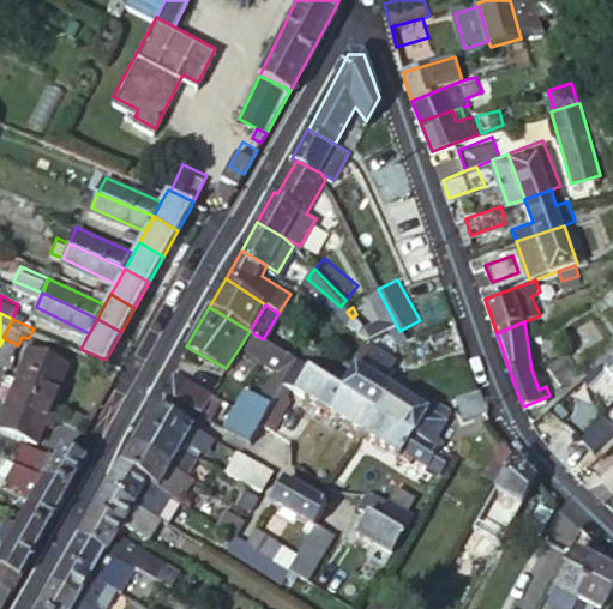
[(275,367),(284,351),(277,348),(263,339),(250,331),(240,347),(275,367)]
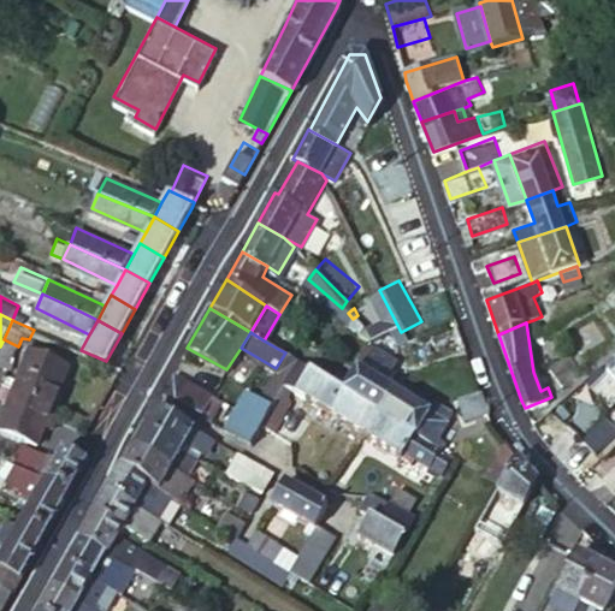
[(30,344),(17,377),(13,385),(52,402),(69,361),(30,344)]
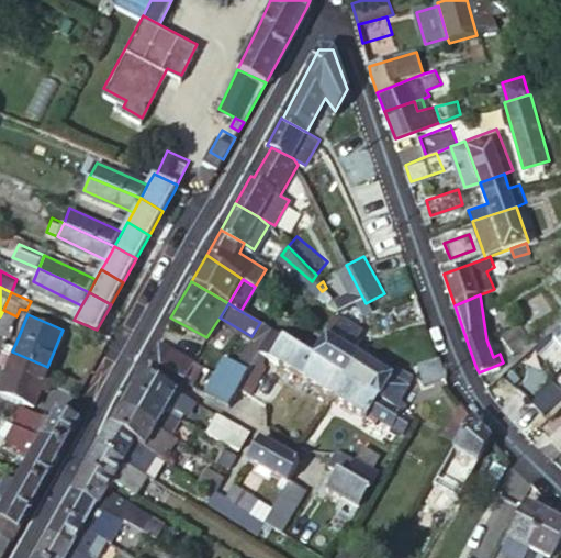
[(359,332),(335,317),(325,335),(355,352),(361,339),(356,337),(359,332)]
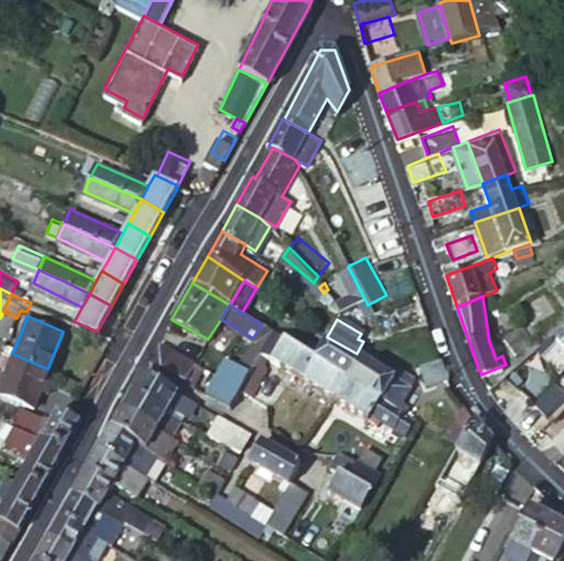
[(521,324),(503,337),(515,353),(533,341),(521,324)]
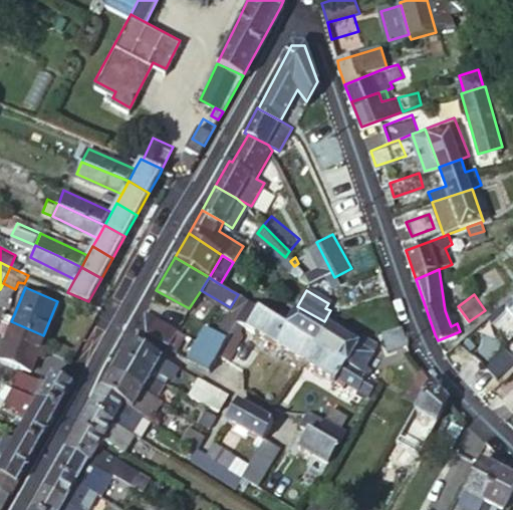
[(289,320),(297,306),(286,299),(276,314),(289,320)]
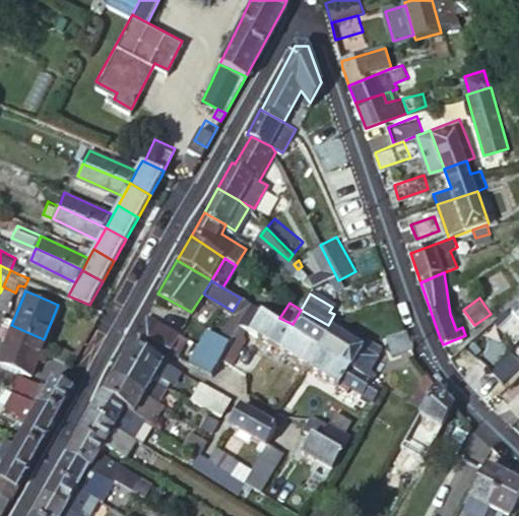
[(309,366),(320,347),(313,342),(289,329),(269,316),(252,305),(240,325),(309,366)]
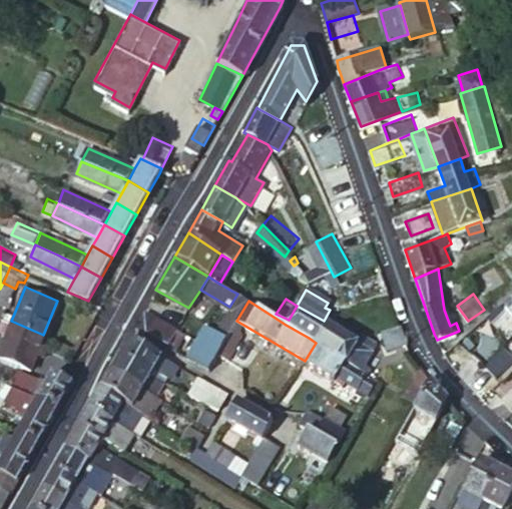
[(316,343),(327,323),(324,321),(297,306),(289,320),(286,325),(309,338),(316,343)]
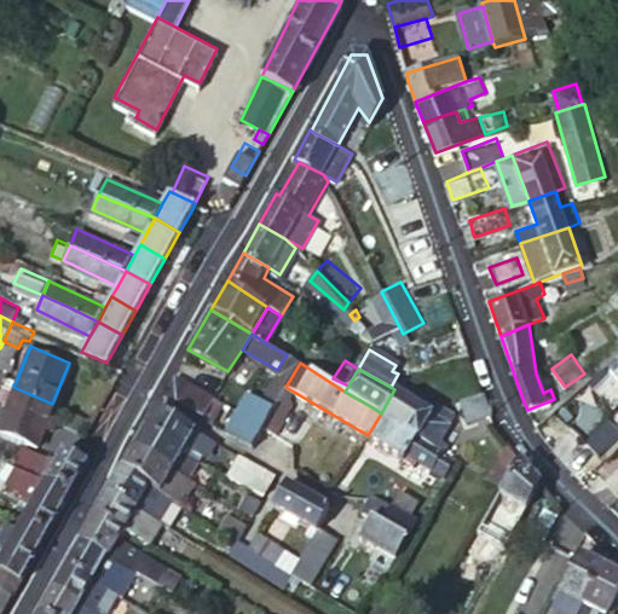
[(174,374),(162,394),(200,417),(212,395),(174,374)]
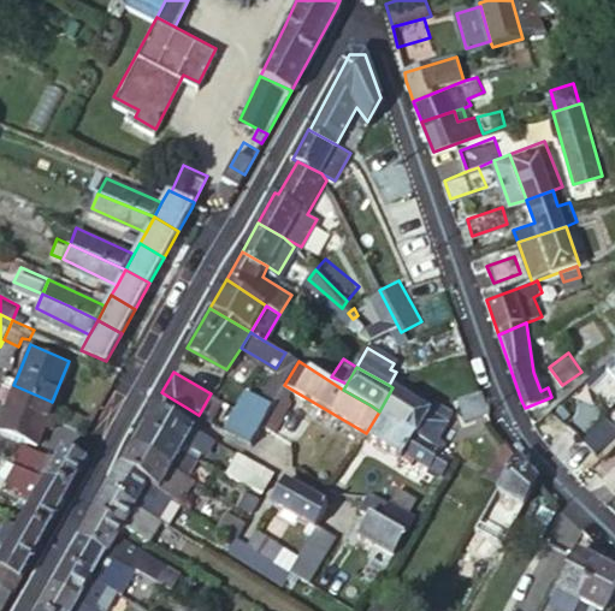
[(614,377),(609,372),(602,378),(614,391),(614,377)]
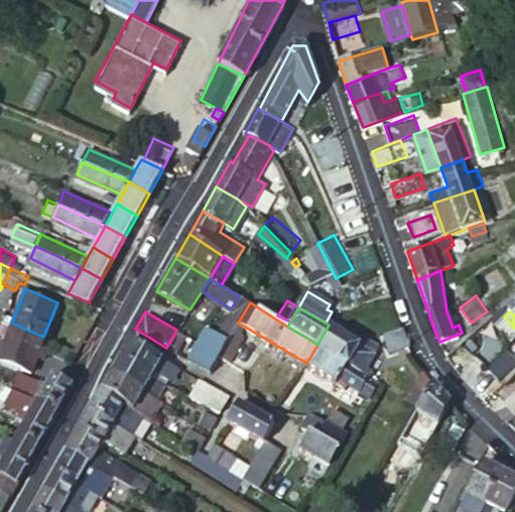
[(227,342),(236,326),(225,318),(216,335),(227,342)]
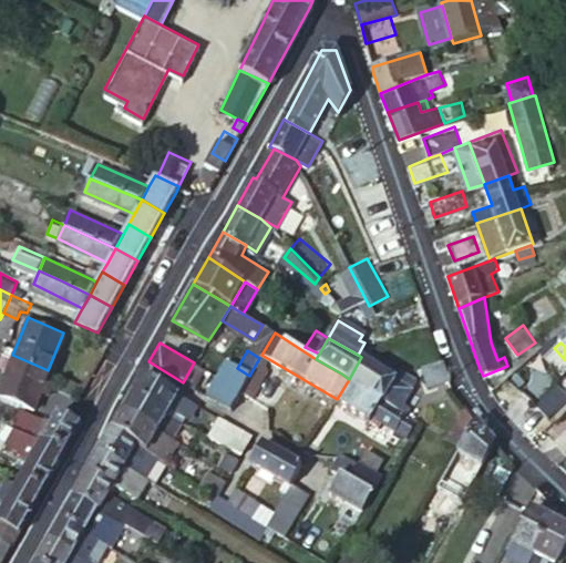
[(48,370),(12,355),(0,385),(0,391),(32,407),(40,388),(48,391),(55,374),(48,370)]
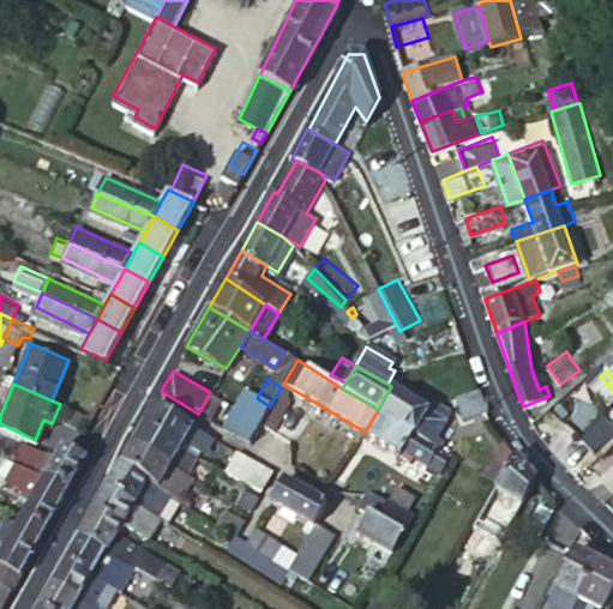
[(290,401),(283,384),(281,387),(270,406),(260,424),(271,430),(290,401)]
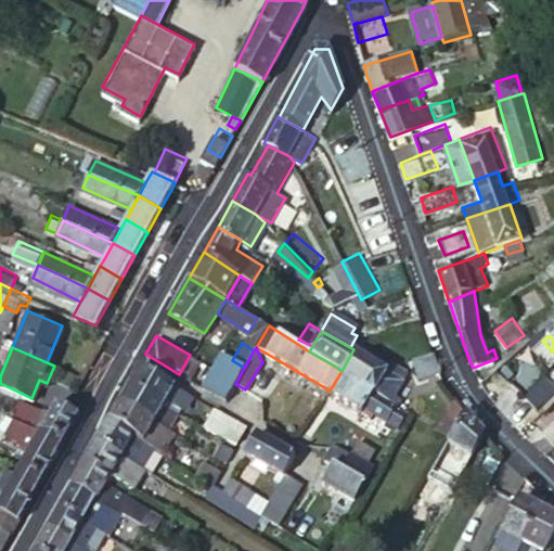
[(359,349),(353,349),(342,371),(394,402),(398,405),(402,397),(395,393),(403,379),(387,371),(371,361),(370,355),(359,349)]
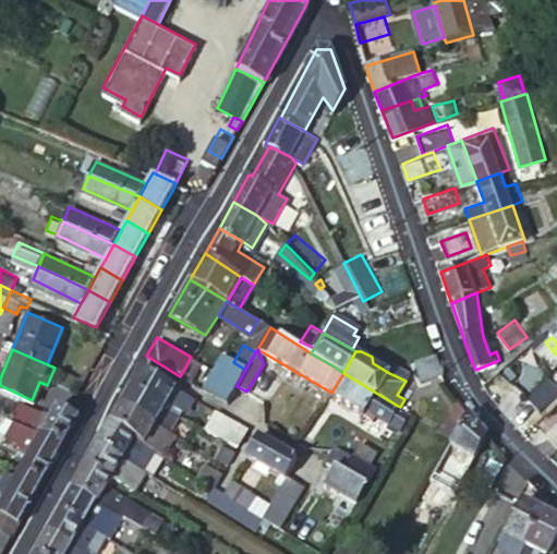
[(427,381),(442,375),(435,354),(421,360),(427,381)]
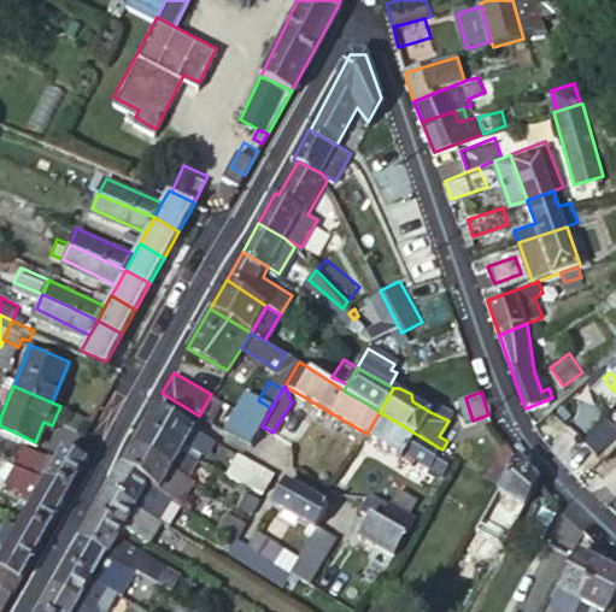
[(224,430),(251,445),(262,427),(271,409),(258,400),(246,393),(224,430)]
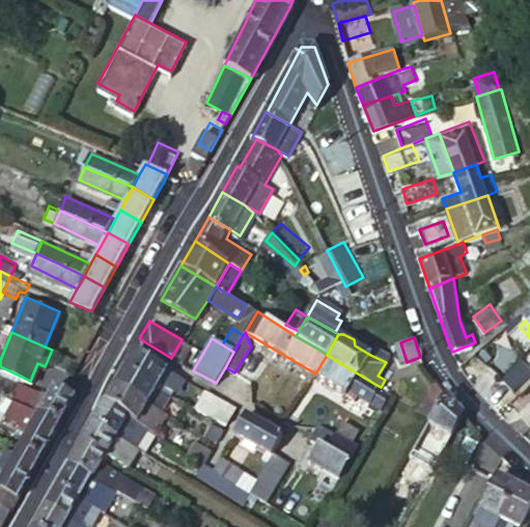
[(377,345),(370,355),(386,362),(391,354),(377,345)]
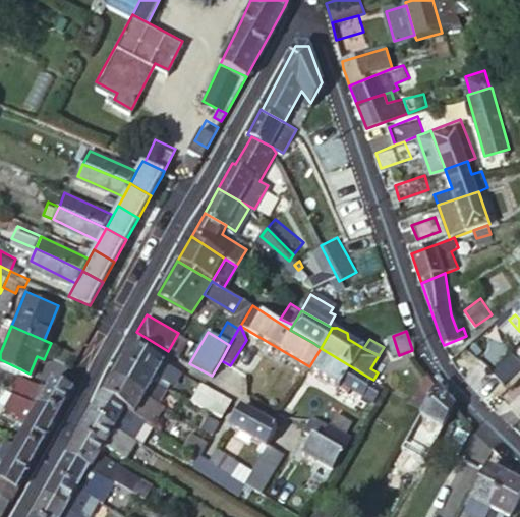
[(130,343),(121,358),(156,379),(158,375),(170,383),(178,369),(130,343)]
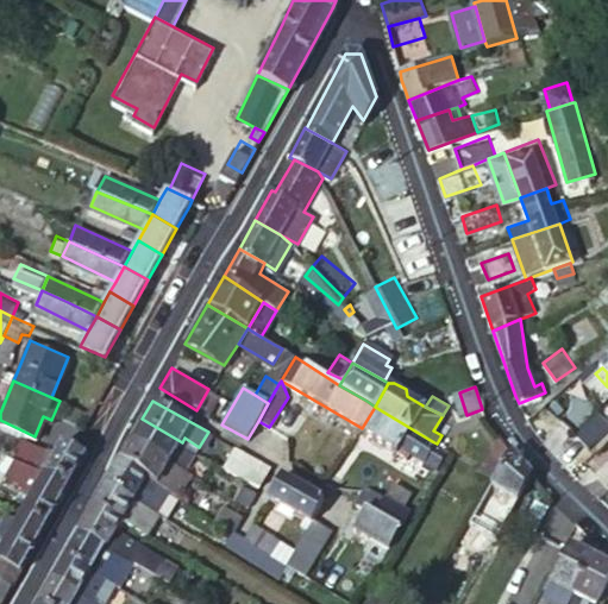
[(432,441),(375,407),(362,428),(397,448),(400,446),(438,469),(447,451),(437,444),(432,441)]
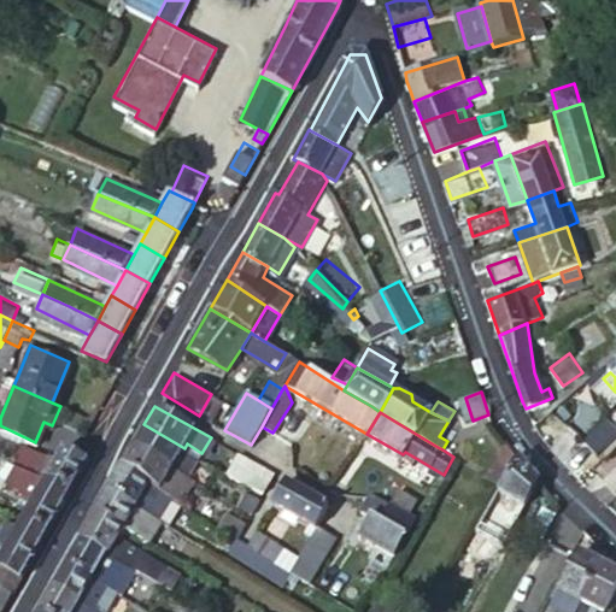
[(615,427),(605,417),(581,439),(596,453),(615,433),(615,427)]
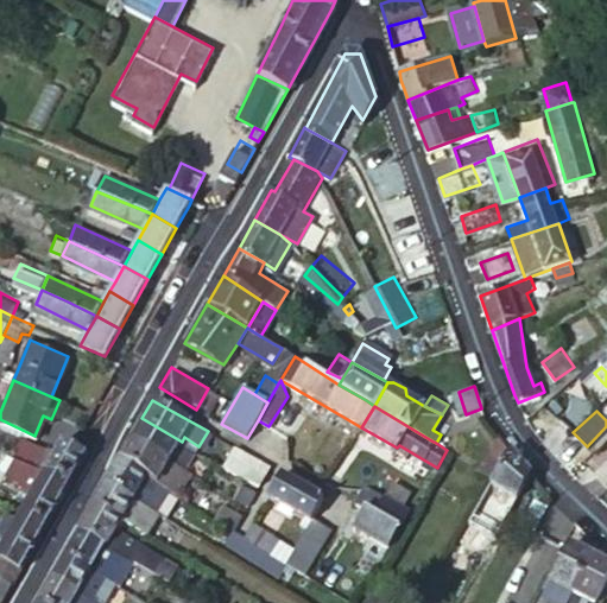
[(141,418),(131,437),(185,470),(195,454),(179,446),(182,442),(141,418)]
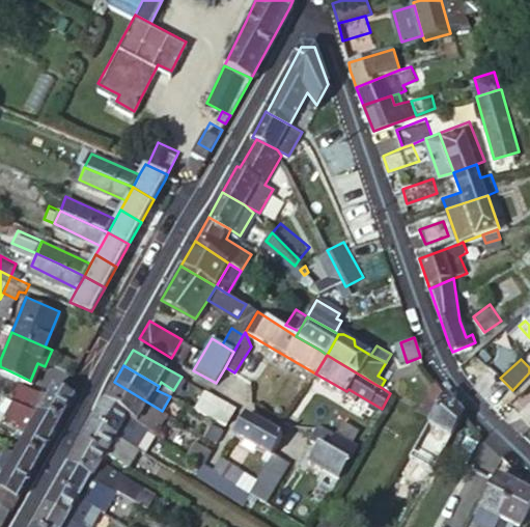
[(429,418),(445,392),(435,378),(415,410),(429,418)]
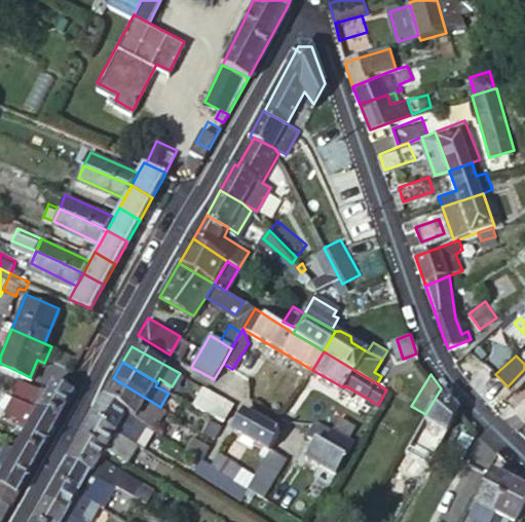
[(113,378),(103,396),(146,422),(150,425),(160,407),(113,378)]
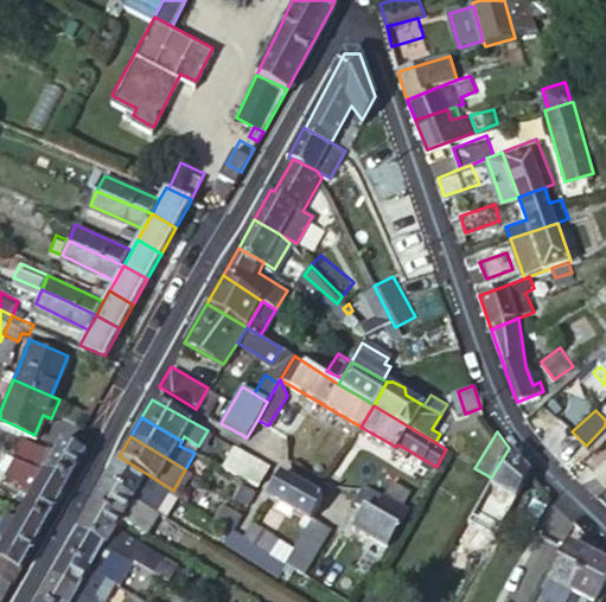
[(184,436),(182,441),(197,449),(198,446),(184,436)]
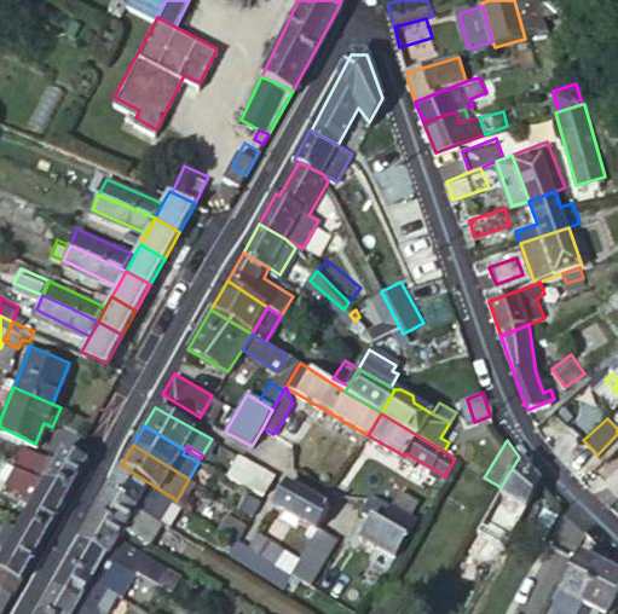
[(87,461),(74,453),(62,447),(53,462),(45,478),(71,488),(87,461)]
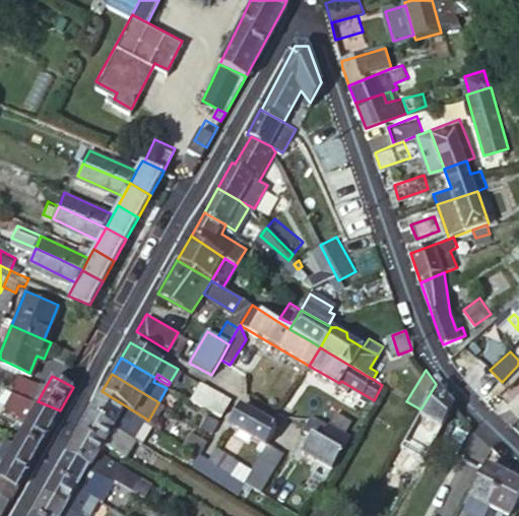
[(153,382),(167,388),(169,385),(155,378),(153,382)]
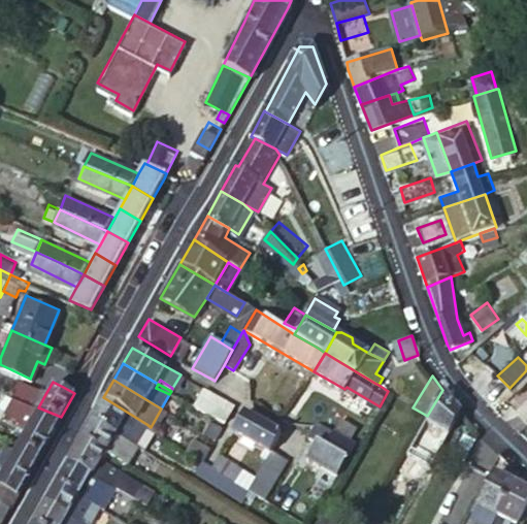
[(225,422),(234,405),(203,388),(194,404),(225,422)]
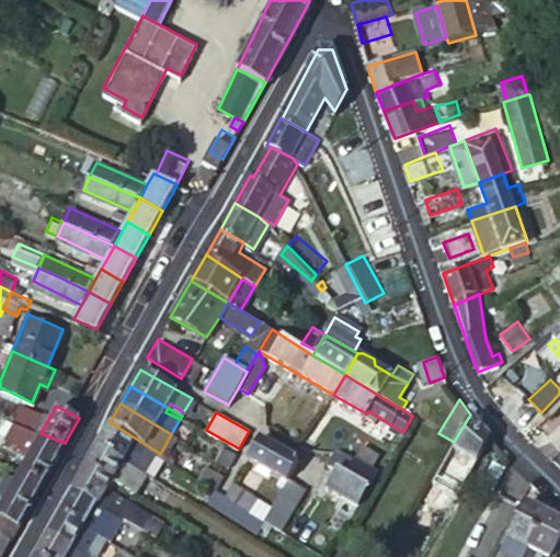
[(478,461),(490,439),(470,415),(454,442),(453,445),(478,461)]
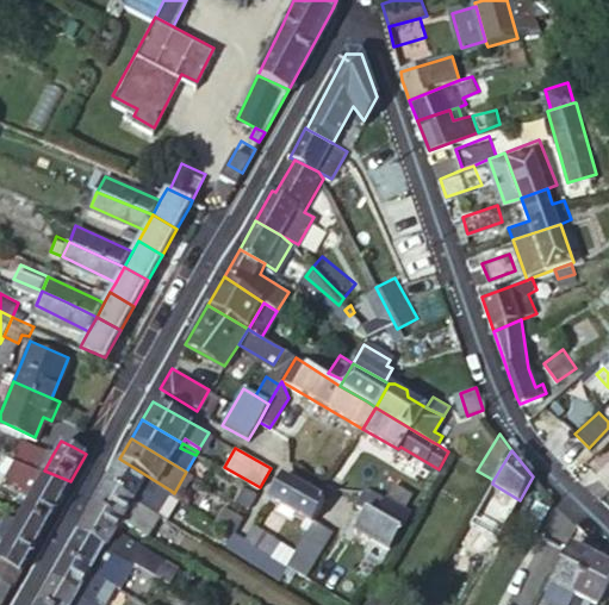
[(44,471),(53,455),(47,451),(37,467),(44,471)]
